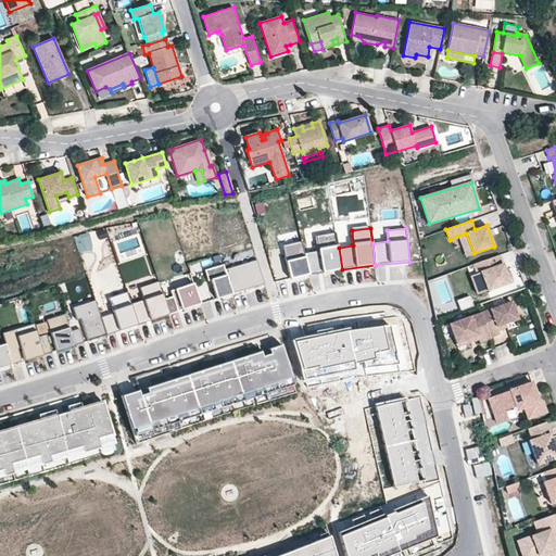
[(318,251),(304,253),(310,275),(342,269),(339,248),(336,232),(316,236),(318,251)]
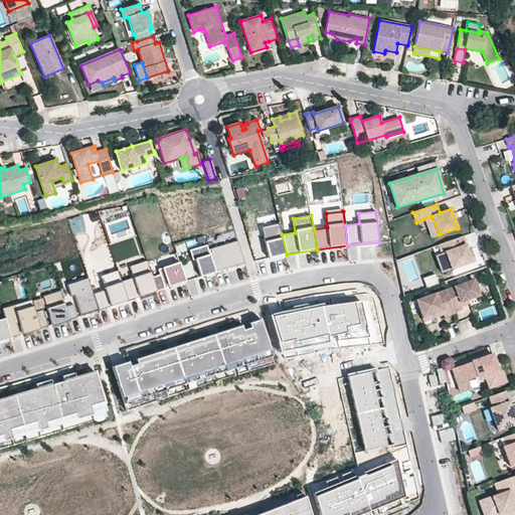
[(439,234),(432,216),(424,218),(432,237),(439,234)]
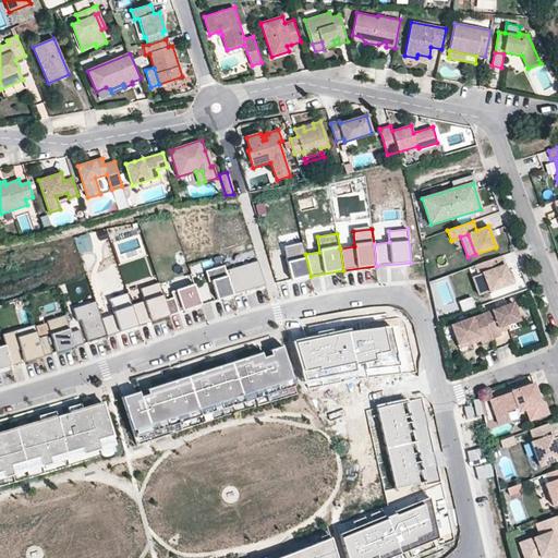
[(303,242),(283,246),(291,280),(311,276),(305,254),(303,242)]
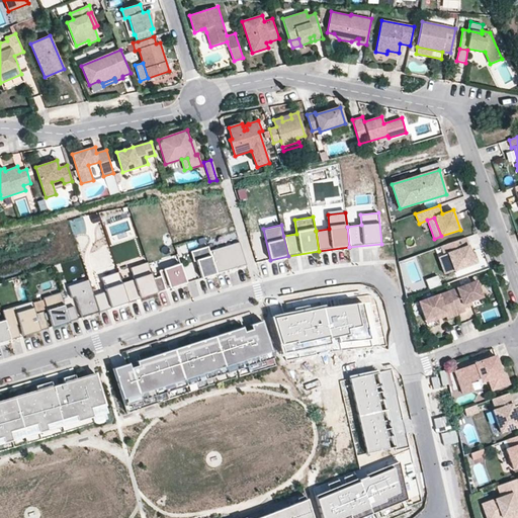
[(471,254),(465,238),(441,246),(444,255),(450,272),(475,263),(471,254)]
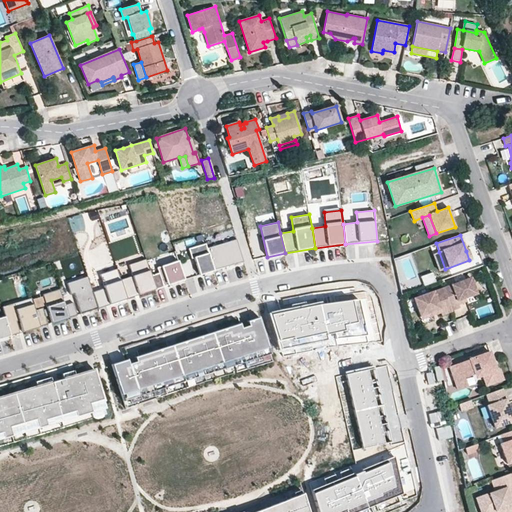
[(244,263),(237,239),(207,248),(214,271),(244,263)]
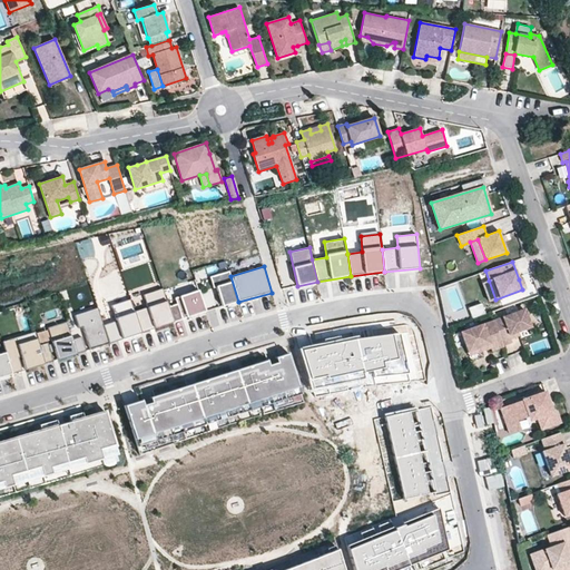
[(238,302),(231,276),(229,272),(210,277),(214,288),(216,287),(223,306),(238,302)]
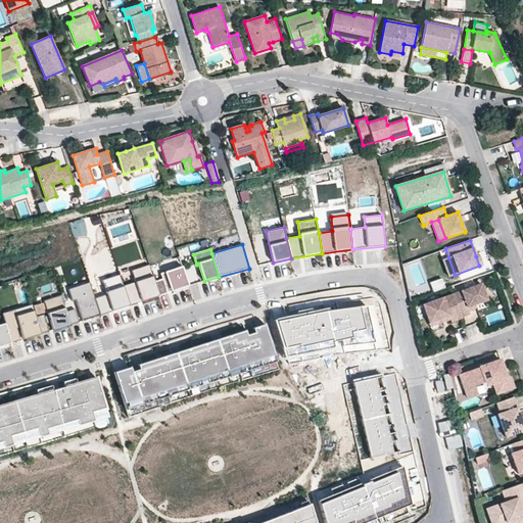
[(189,286),(179,256),(157,264),(162,279),(154,282),(159,296),(189,286)]
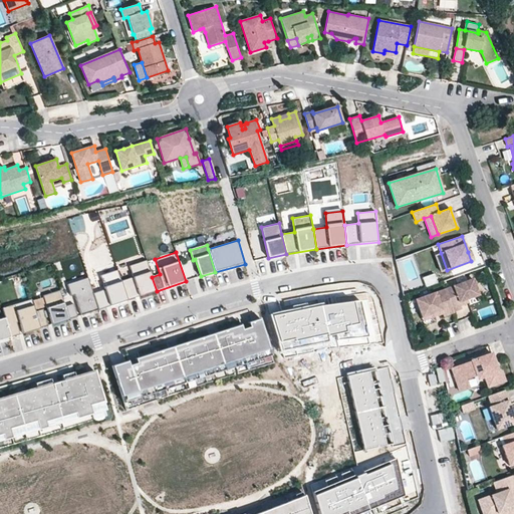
[(447,270),(441,253),(435,255),(441,272),(447,270)]
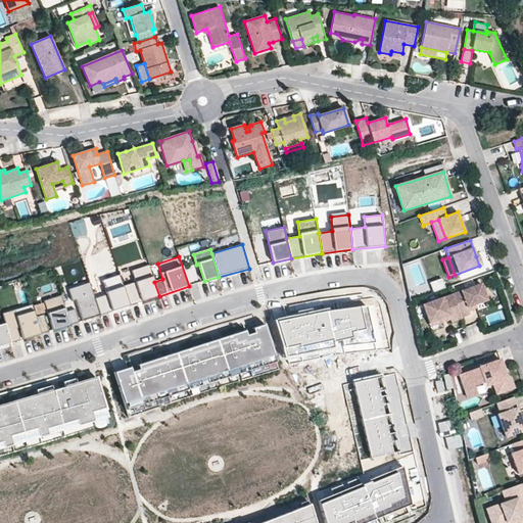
[(124,286),(130,305),(159,296),(154,282),(149,265),(132,271),(135,282),(124,286)]
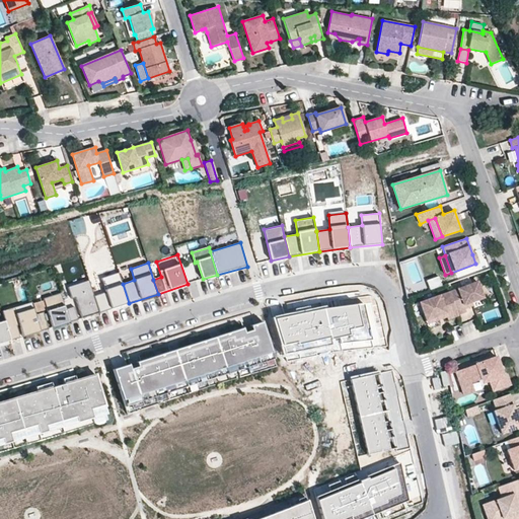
[(94,296),(99,313),(129,303),(123,284),(119,273),(101,278),(105,292),(94,296)]
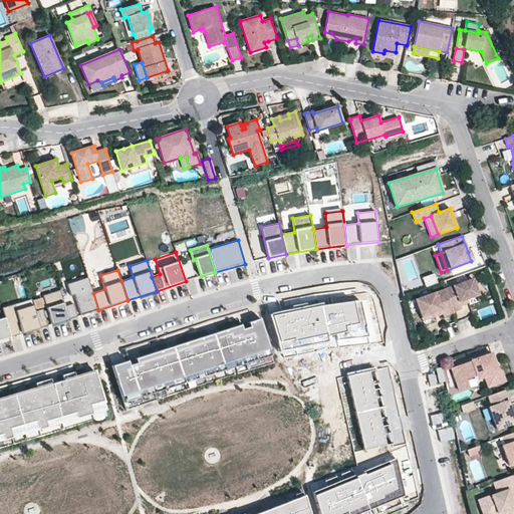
[(438,283),(434,273),(423,278),(426,287),(438,283)]
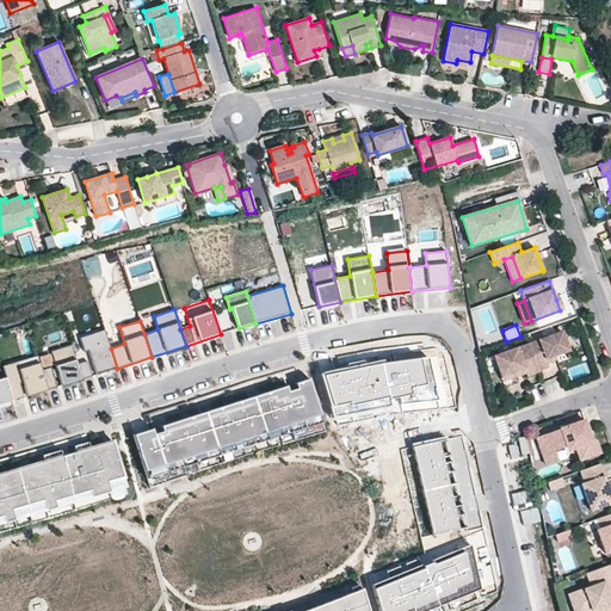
[(111,349),(105,331),(80,338),(85,352),(88,351),(97,375),(117,369),(111,349)]
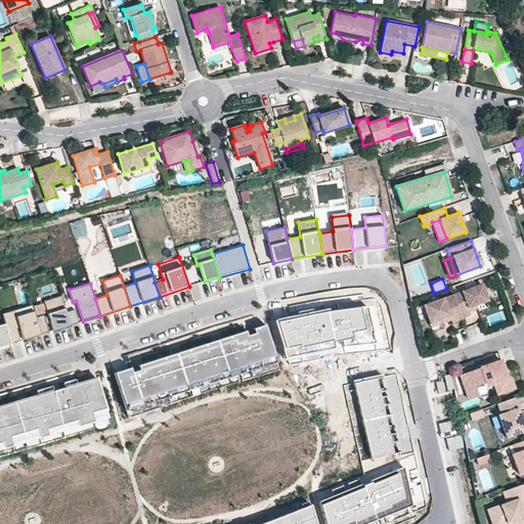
[(488,301),(482,285),(453,295),(463,317),(471,315),(470,311),(468,308),(477,305),(488,301)]
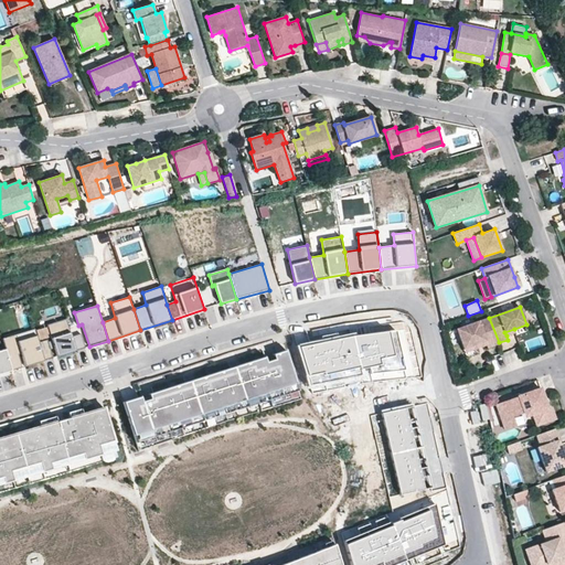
[(499,342),(489,318),(457,329),(464,349),(484,341),(486,345),(487,348),(499,343),(499,342)]
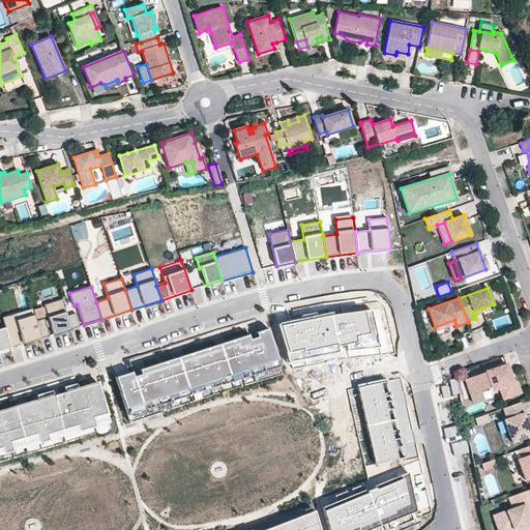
[(67,316),(62,299),(45,305),(54,335),(71,329),(67,316)]
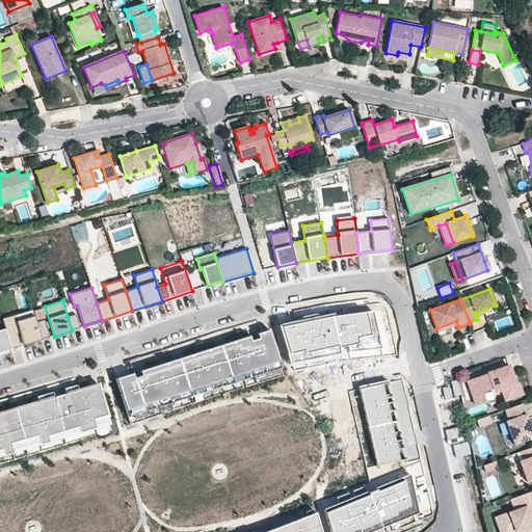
[(374,309),(282,326),(293,365),(341,352),(382,347),(374,309)]
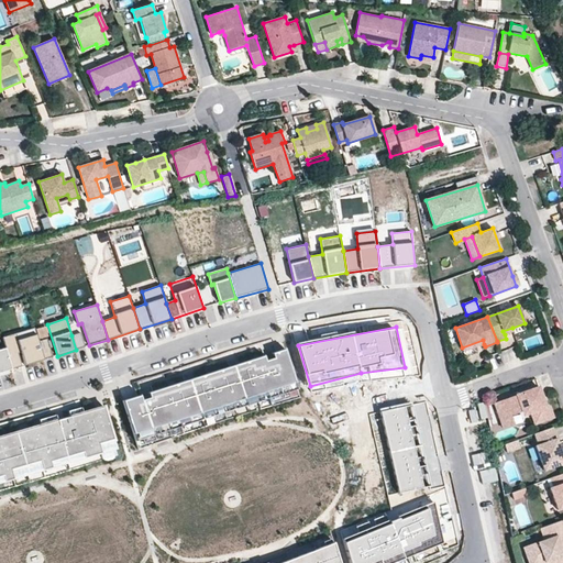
[(44,360),(39,341),(34,328),(2,338),(6,349),(12,370),(22,366),(18,351),(21,351),(25,365),(44,360)]
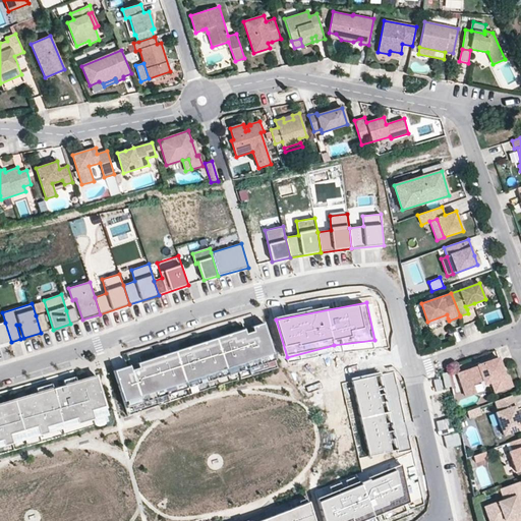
[(78,321),(74,308),(66,310),(70,324),(78,321)]
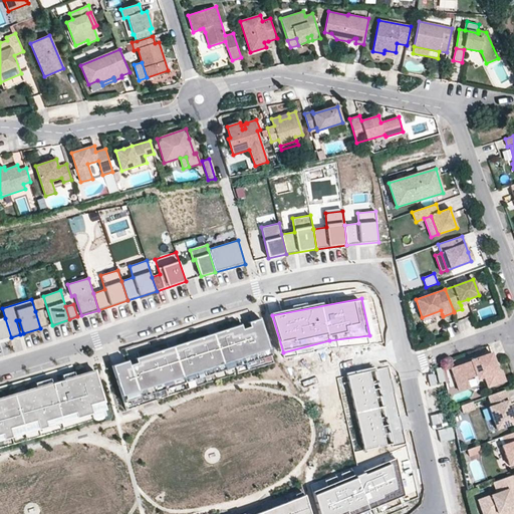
[(48,326),(43,309),(35,311),(40,328),(48,326)]
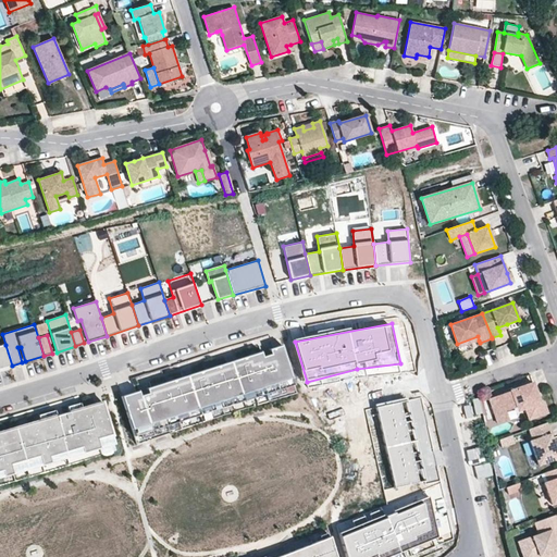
[(458,347),(479,341),(478,336),(457,344),(458,347)]
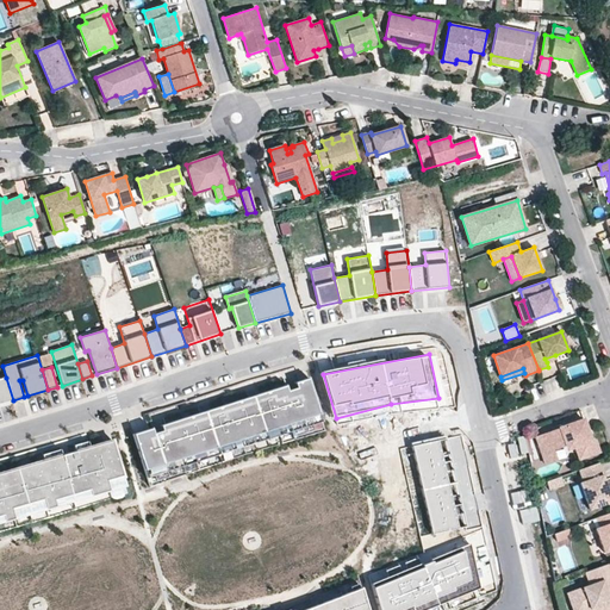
[(0,404),(13,400),(6,378),(0,379),(0,404)]
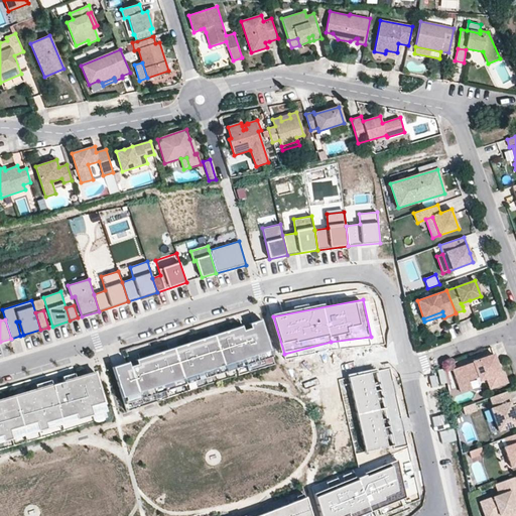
[(273,357),(267,339),(261,319),(112,367),(124,404),(273,357)]
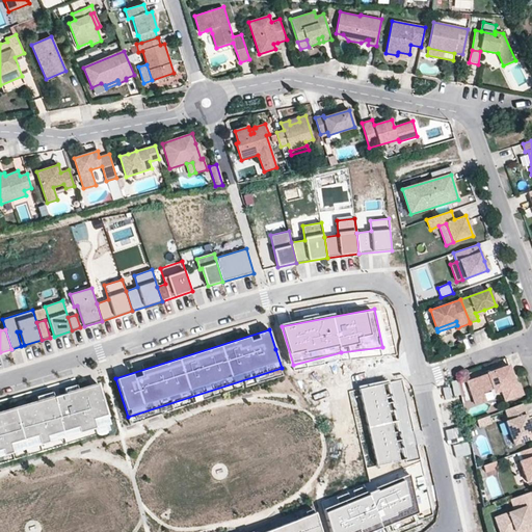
[(515,384),(509,366),(467,380),(474,399),(483,395),(483,393),(493,389),(494,393),(501,390),(505,400),(523,394),(519,383),(515,384)]
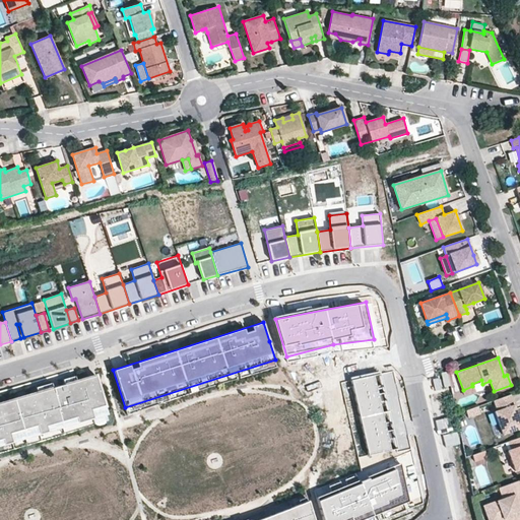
[(350,380),(369,458),(397,451),(380,374),(350,380)]
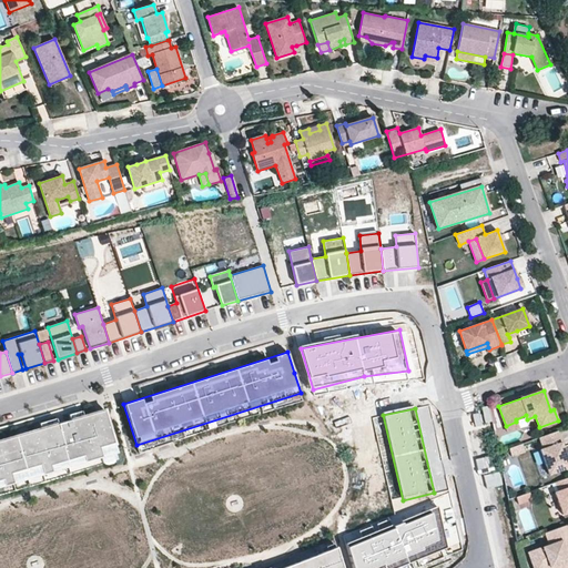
[(0,487),(118,453),(104,411),(0,440),(0,487)]
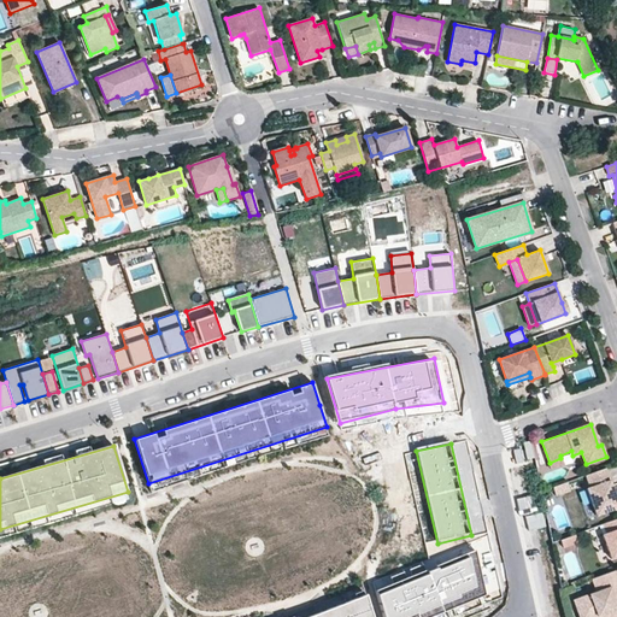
[(552,470),(564,465),(560,458),(550,463),(552,470)]
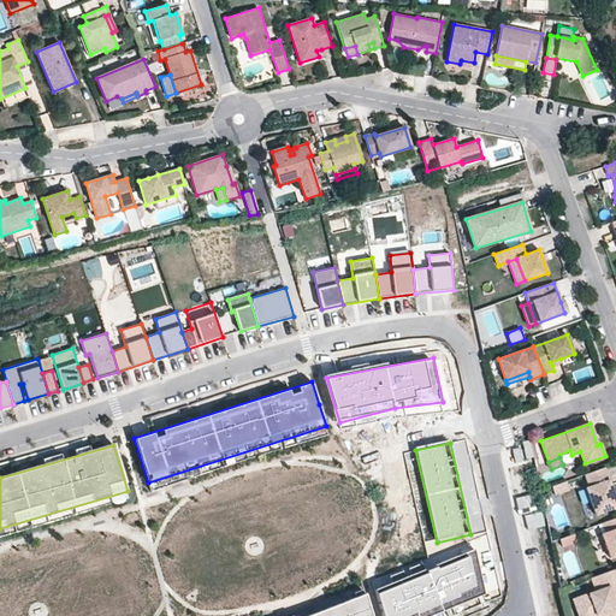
[(615,507),(615,499),(604,468),(584,475),(588,486),(585,487),(594,515),(615,507)]
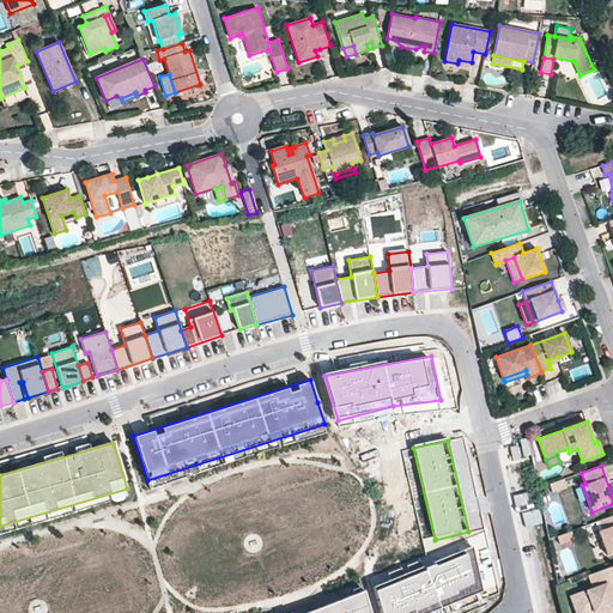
[(566,487),(563,479),(554,483),(558,491),(566,487)]
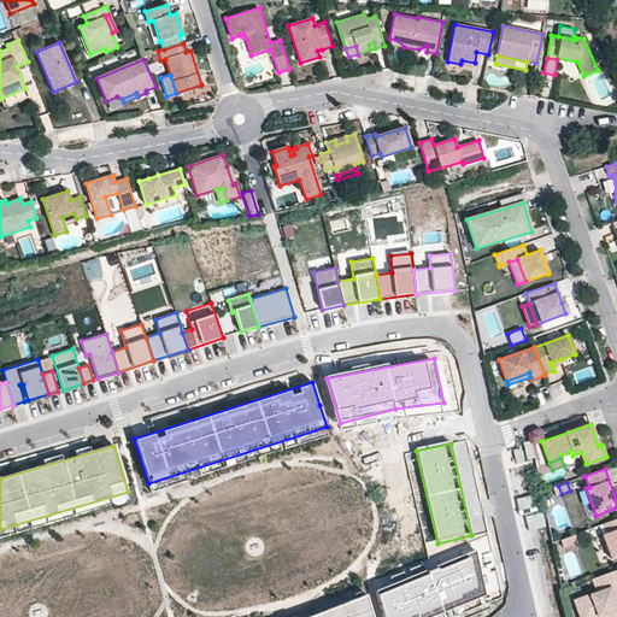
[(616,557),(616,518),(603,524),(606,534),(603,535),(611,559),(616,557)]
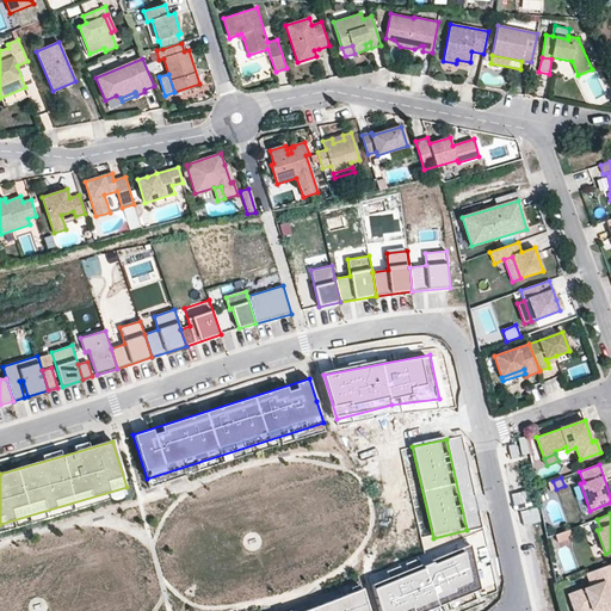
[(557,543),(572,537),(569,529),(555,535),(557,543)]
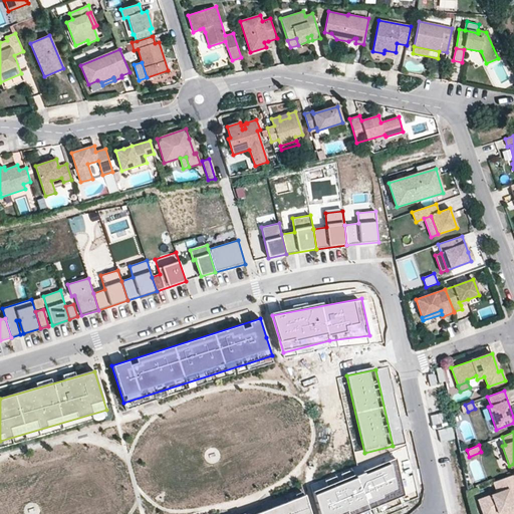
[(395,460),(313,493),(318,513),(349,513),(402,493),(395,460)]
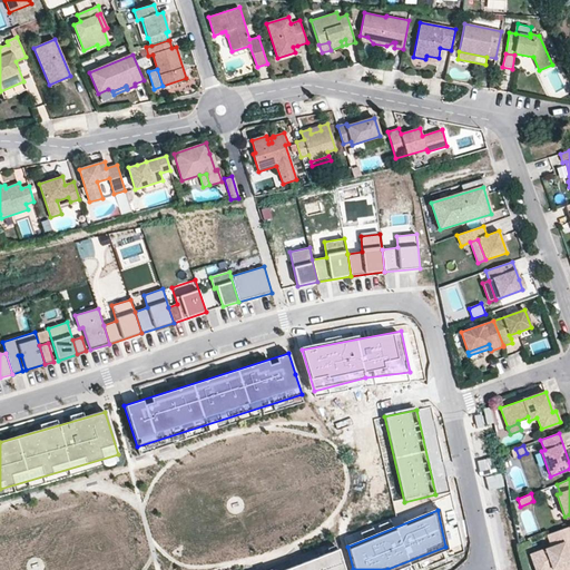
[(569,569),(569,552),(567,553),(563,543),(569,541),(569,540),(569,526),(547,536),(550,548),(530,554),(534,569),(550,569),(553,569),(560,567),(560,569),(569,569)]
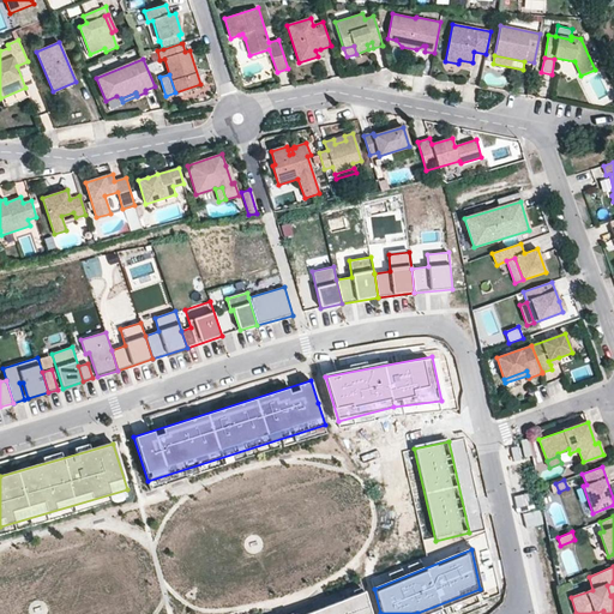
[(371,613),(363,591),(315,611),(304,613),(371,613)]
